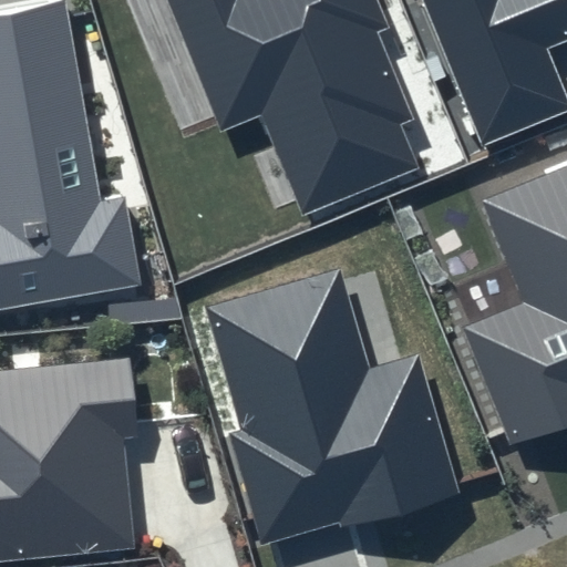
[(59,0),(26,0),(0,4),(0,308),(142,284),(122,197),(102,199),(59,0)]
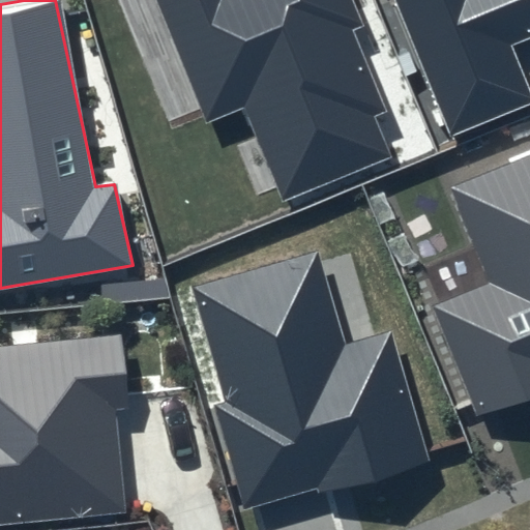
[(157,0),(208,119),(243,105),(285,200),(390,155),(375,119),(386,114),(350,30),(362,25),(351,0),(157,0)]
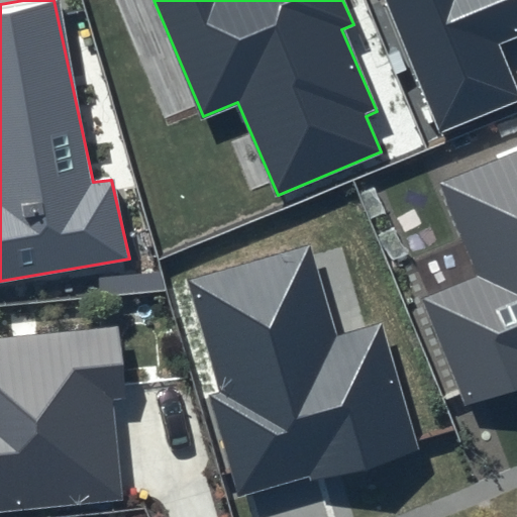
[(516,0),(386,0),(440,132),(516,101),(516,84),(499,42),(516,34),(516,0)]
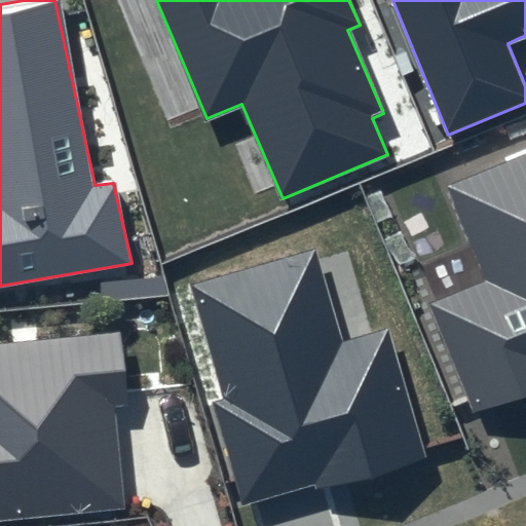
[(525,152),(446,186),(487,280),(429,305),(474,413),(525,391),(525,152)]
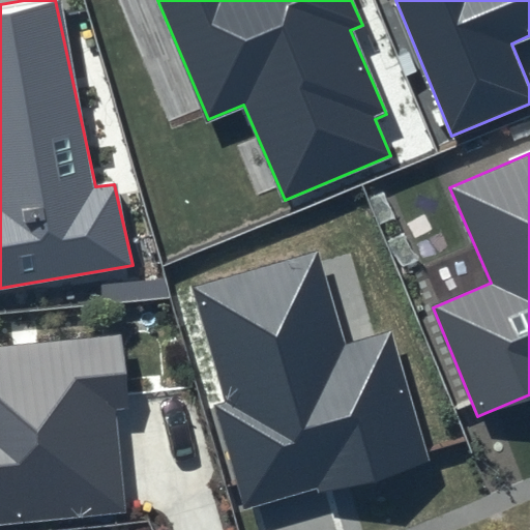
[(317,252),(193,287),(225,402),(214,405),(243,511),(431,458),(391,331),(342,346),(317,252)]
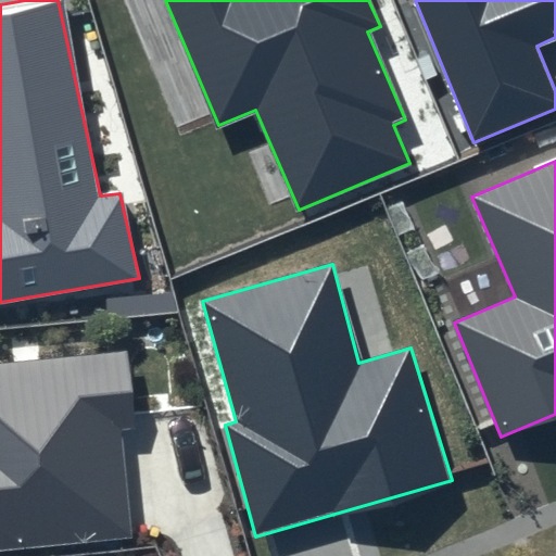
[(126,351),(0,363),(0,550),(131,538),(119,431),(133,429),(126,351)]
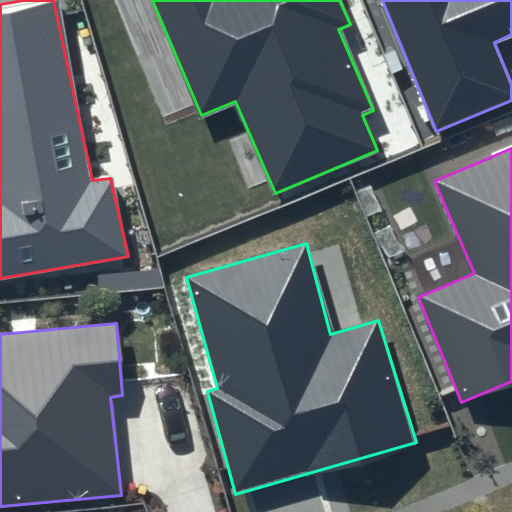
All buildings are outlined.
